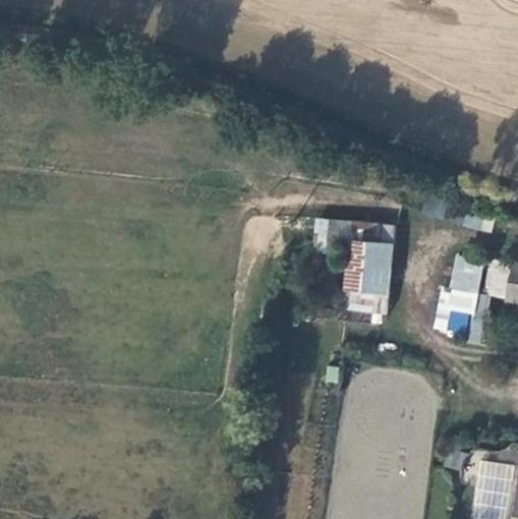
[(440,219),(443,204),(423,199),(419,215),(440,219)]
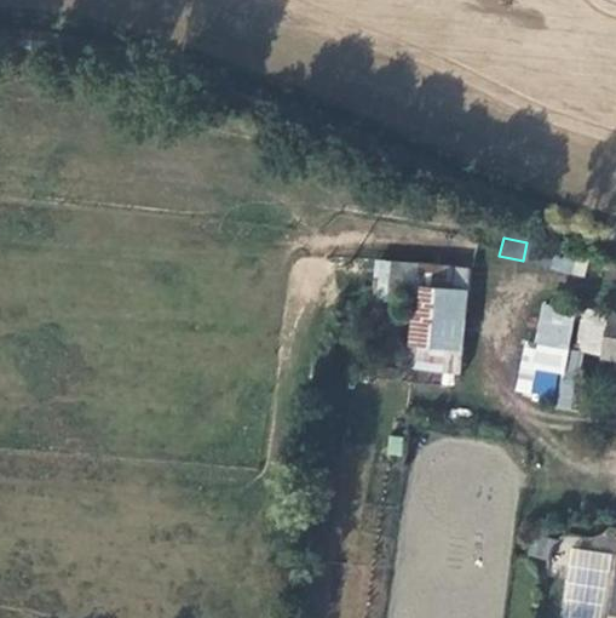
[(580,280),(585,264),(550,256),(546,272),(580,280)]
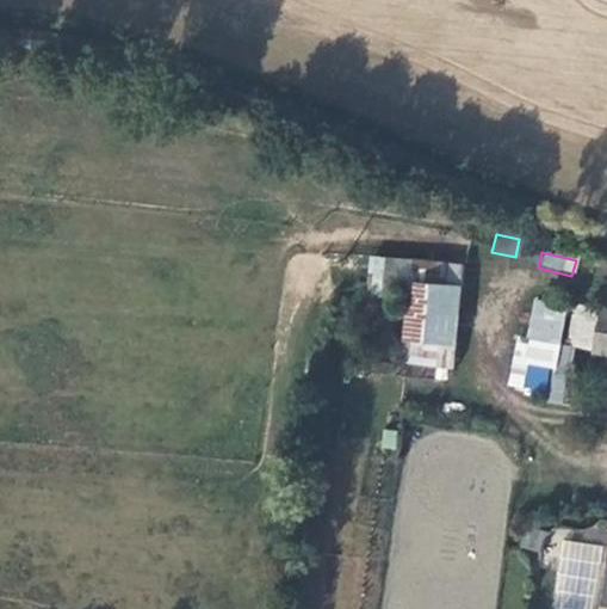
[(463,265),(385,257),(383,278),(412,281),(462,285),(463,265)]
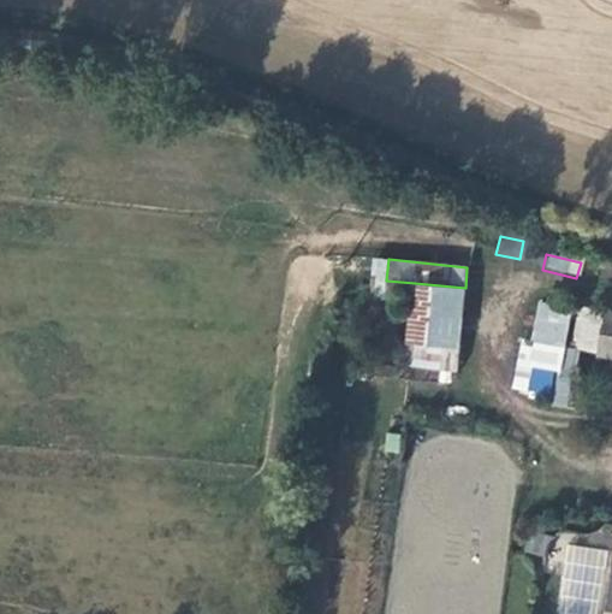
[(465,288),(415,283),(410,340),(461,344),(465,288)]
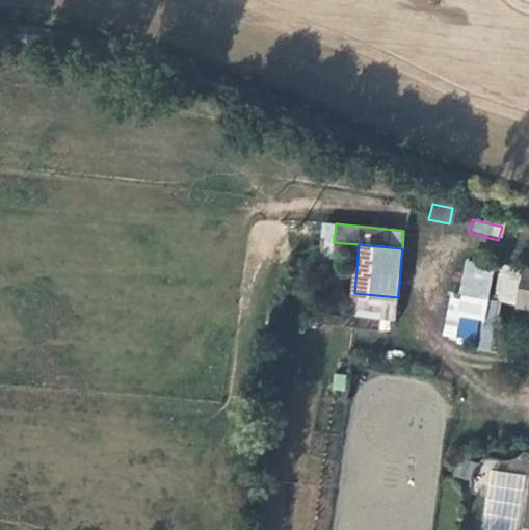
[(528,279),(513,276),(507,314),(528,316),(528,279)]
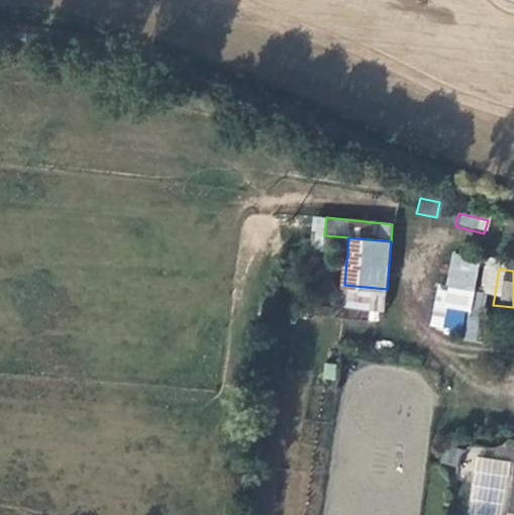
[(513,514),(513,461),(512,479),(504,478),(502,496),(513,497),(513,514)]
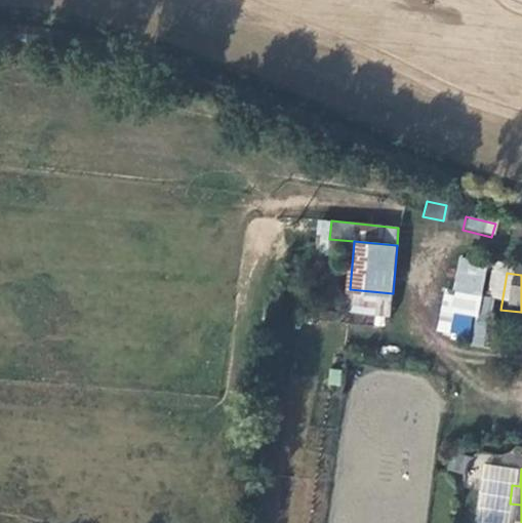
[(521,505),(510,504),(508,521),(521,522),(521,505)]
